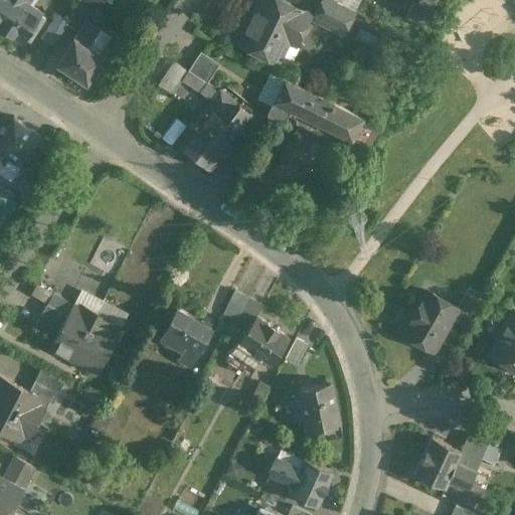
[(0,0),(0,22),(13,0),(0,0)]
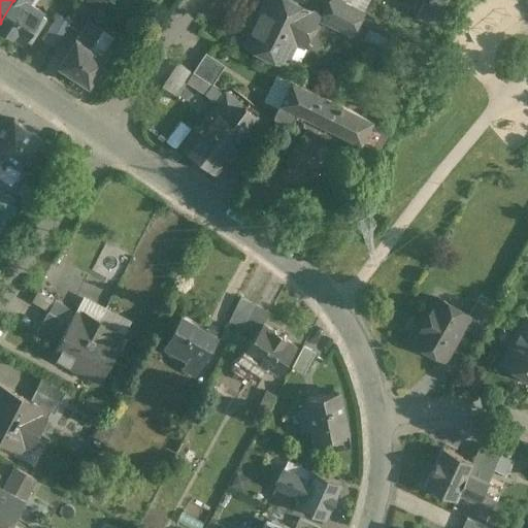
[(13,0),(0,23),(0,27),(24,42),(27,37),(31,40),(45,18),(41,14),(42,12),(28,4),(30,0),(13,0)]
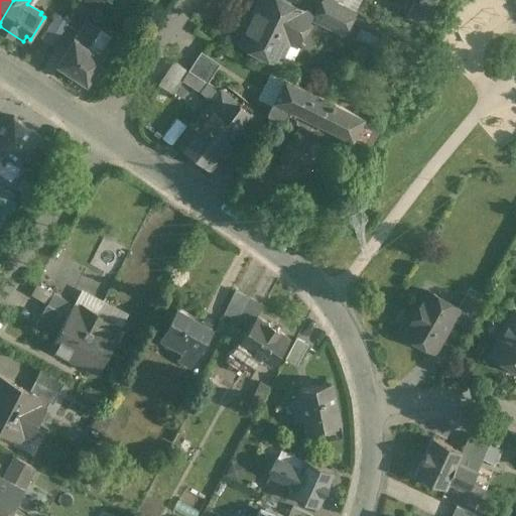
[(310,14),(280,0),(261,0),(240,43),(278,61),(289,40),(296,43),(310,14)]
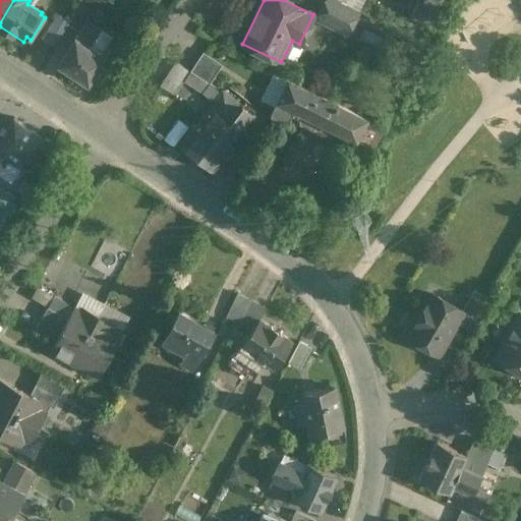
[(358,10),(337,0),(327,0),(317,19),(347,34),(358,10)]
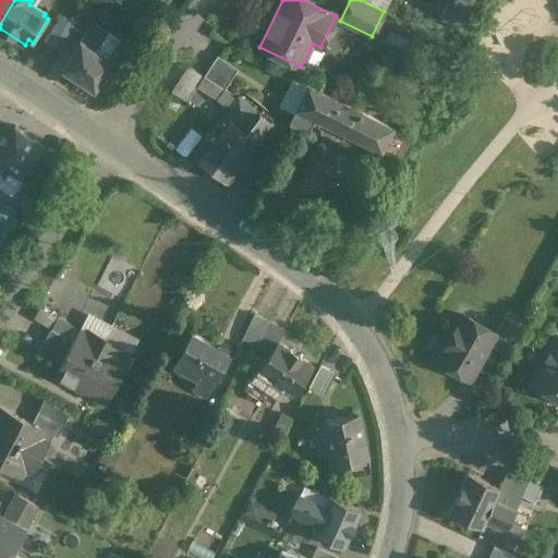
[(87,3),(72,26),(83,34),(93,19),(98,11),(87,3)]
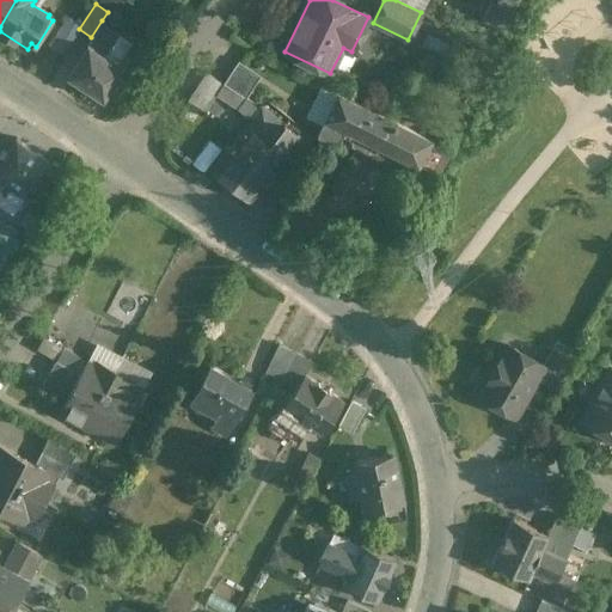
[(91,37),(87,43),(101,51),(116,30),(102,20),(91,37)]
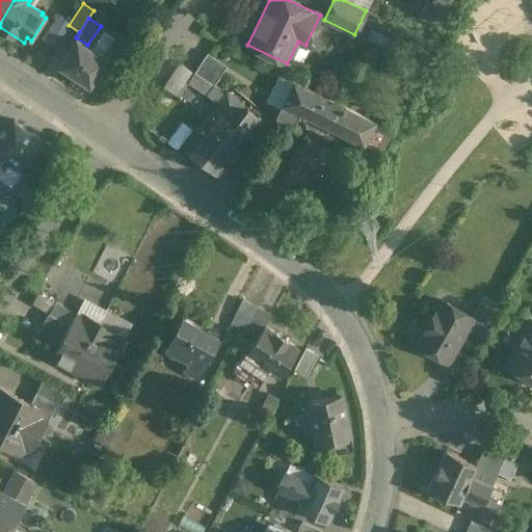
[(65,30),(56,24),(46,41),(55,47),(65,30)]
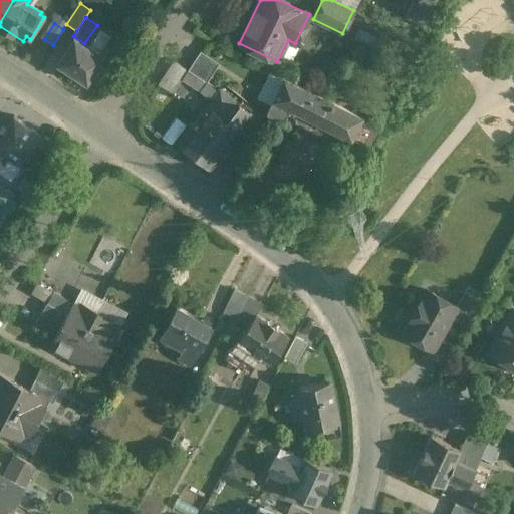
[(84,43),(73,36),(56,63),(86,83),(102,55),(84,43)]
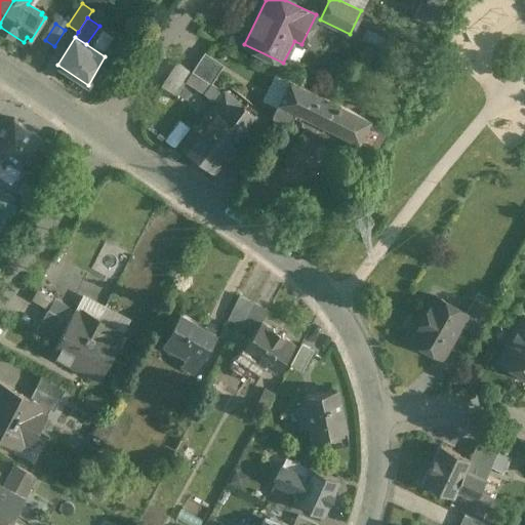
[(225,65),(204,52),(192,71),(211,84),(225,65)]
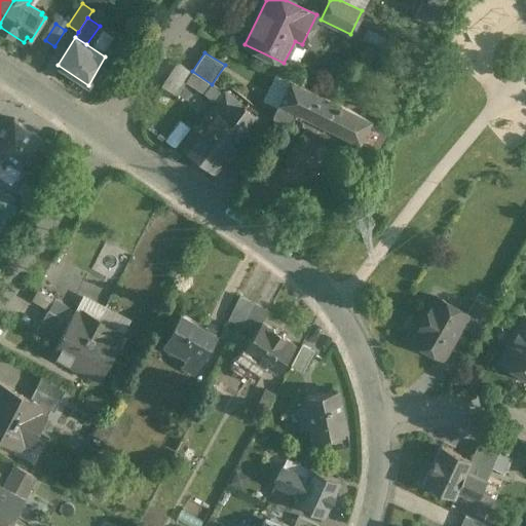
[(212,84),(192,71),(186,82),(205,95),(212,84)]
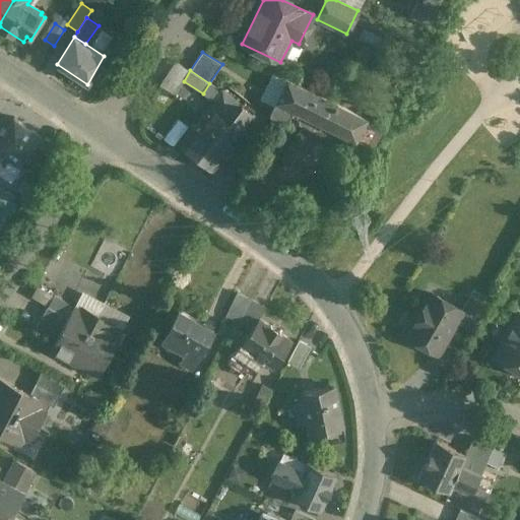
[(278,75),(269,93),(279,99),(287,80),(278,75)]
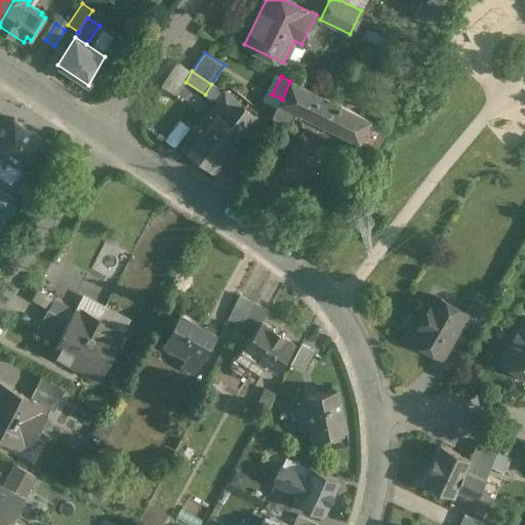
[(370,120),(290,81),(282,99),(280,103),(295,111),(306,116),(300,125),(344,147),(349,136),(359,142),(370,120)]
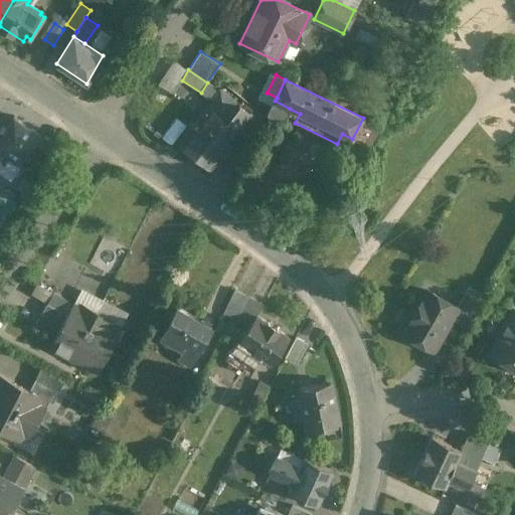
[(227,120),(238,105),(220,91),(209,106),(227,120)]
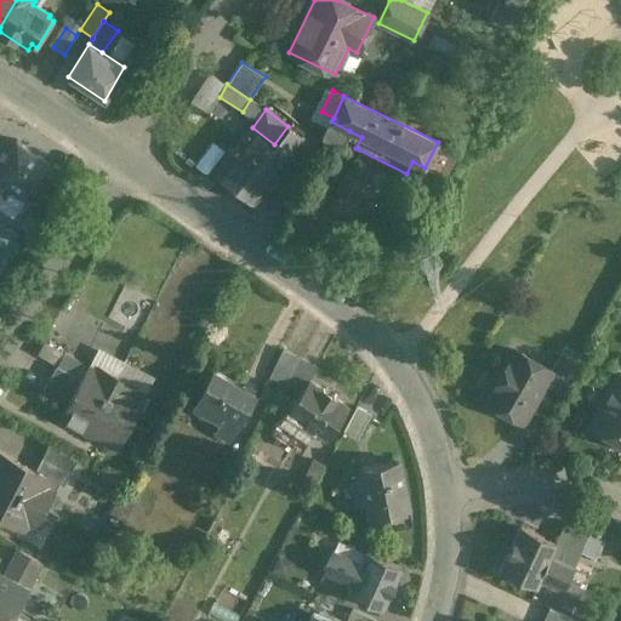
[(231,115),(223,127),(241,138),(249,126),(231,115)]
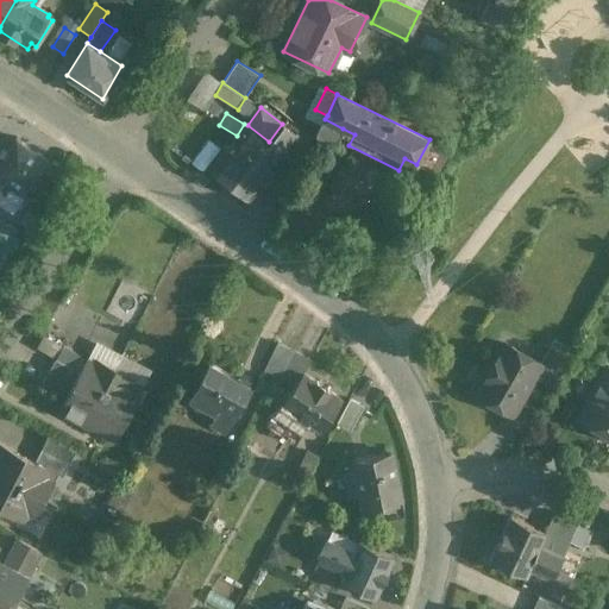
[(343,129),(325,119),(316,135),(336,144),(343,129)]
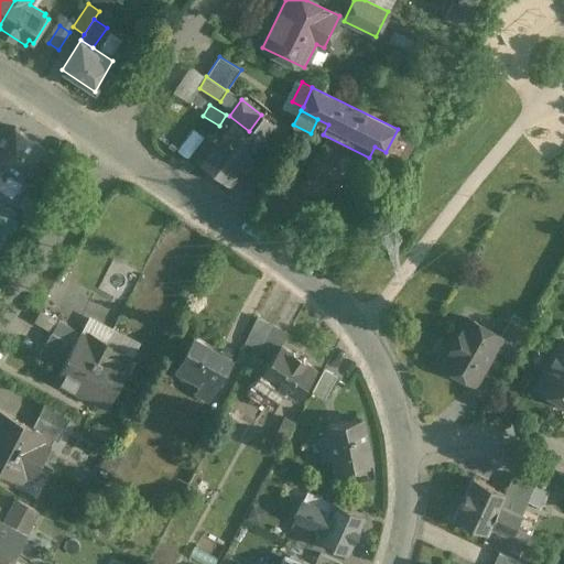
[(261,115),(249,131),(263,142),(277,126),(261,115)]
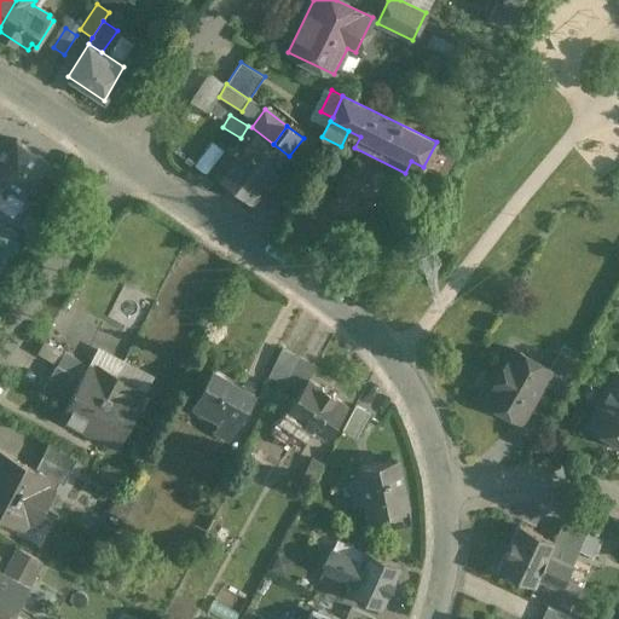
[(252,127),(215,173),(237,190),(273,144),(252,127)]
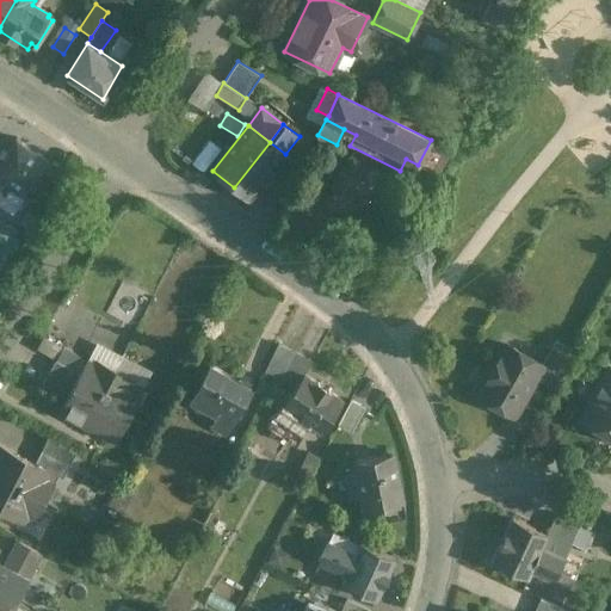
[(16,137),(0,160),(0,177),(10,184),(26,195),(43,167),(49,159),(16,137)]
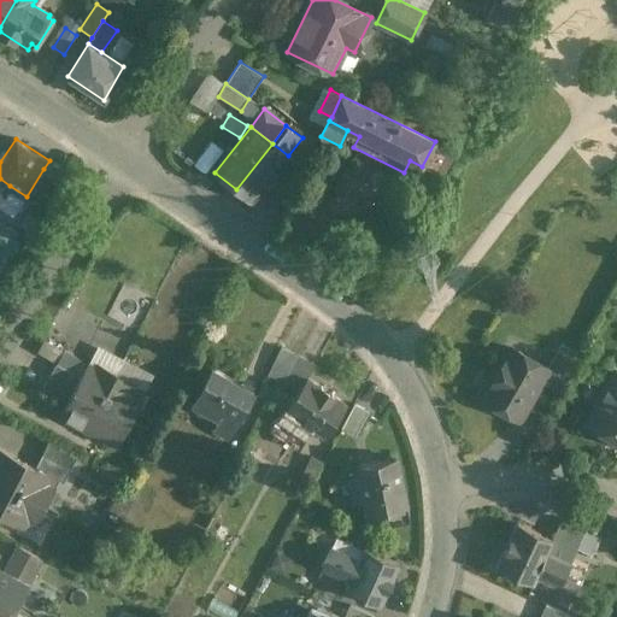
[(457,152),(435,141),(422,166),(442,177),(457,152)]
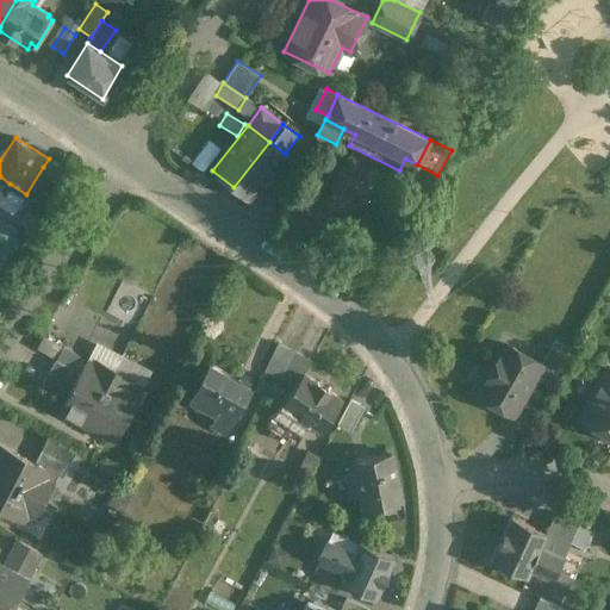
[(269,142),(234,187),(249,199),(271,172),(278,178),(288,163),(285,161),(281,166),(278,162),(285,154),(269,142)]
